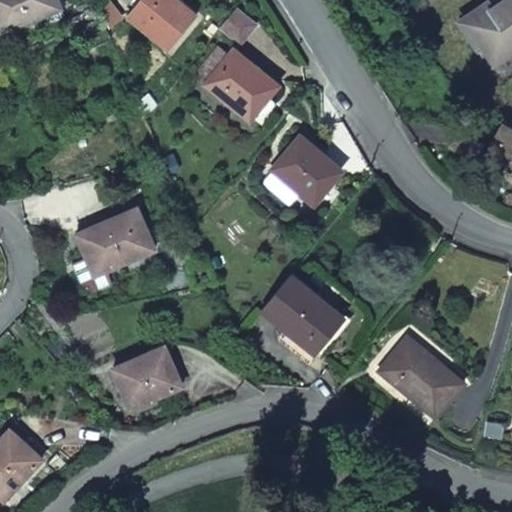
[(51,0),(0,0),(0,33),(56,11),(51,0)]
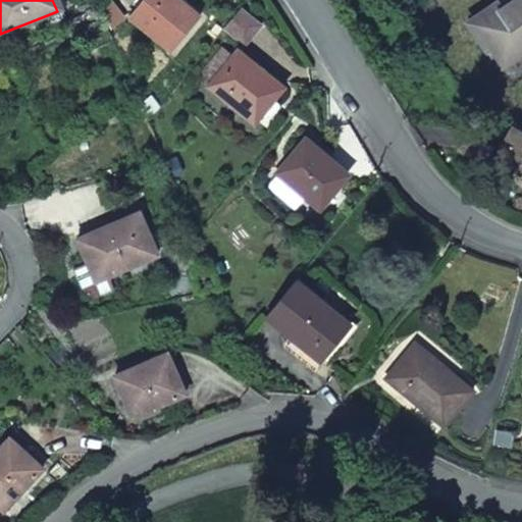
[(197,22),(170,0),(141,0),(126,17),(169,56),(197,22)]
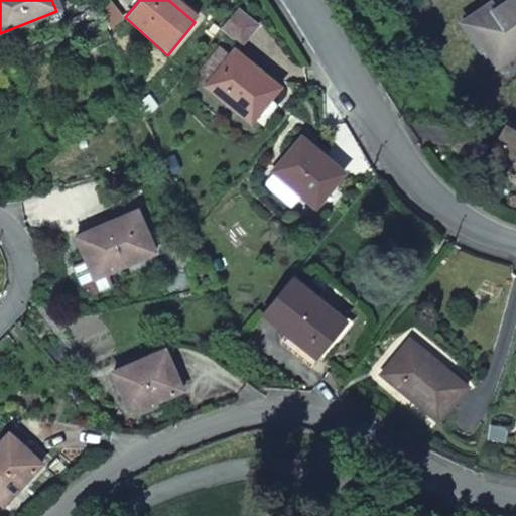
[(515,0),(508,0),(475,24),(504,66),(515,57),(515,0)]
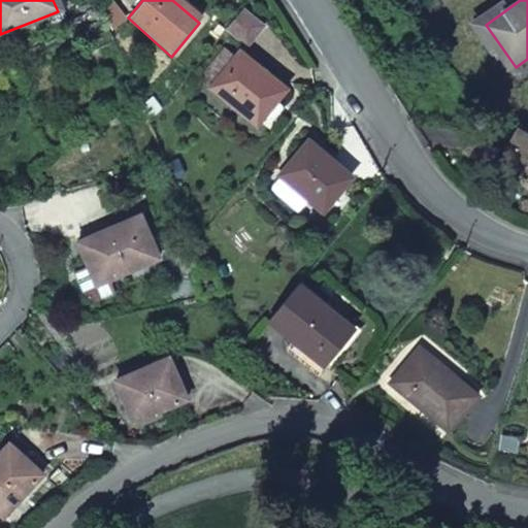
[(238,6),(222,26),(242,42),(259,23),(238,6)]
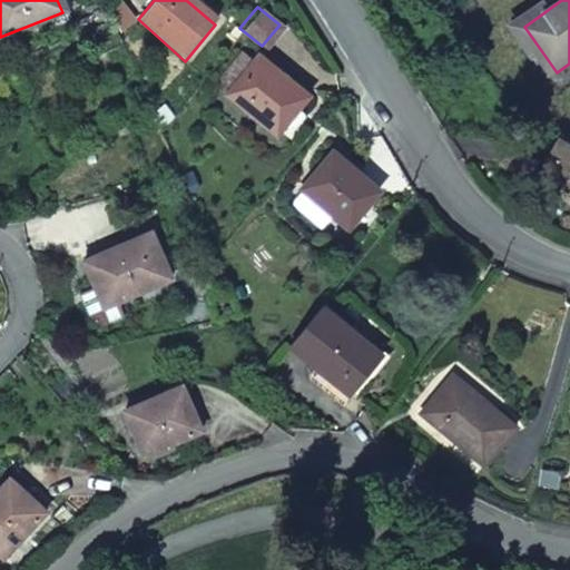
[(303,92),(255,55),(225,92),(274,130),(303,92)]
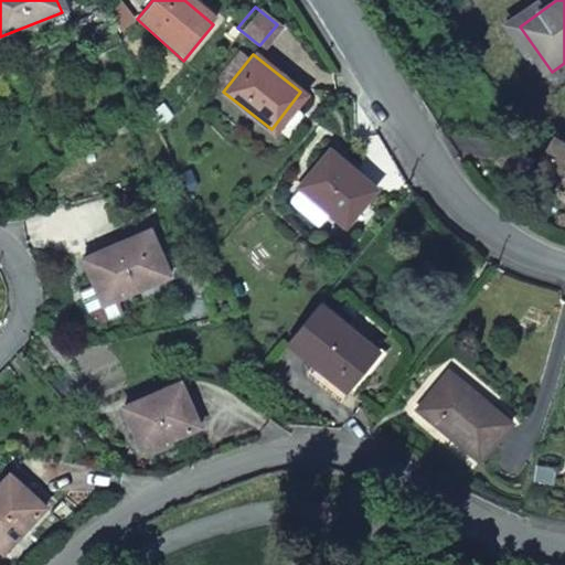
[(343,219),(374,182),(328,145),(297,182),(343,219)]
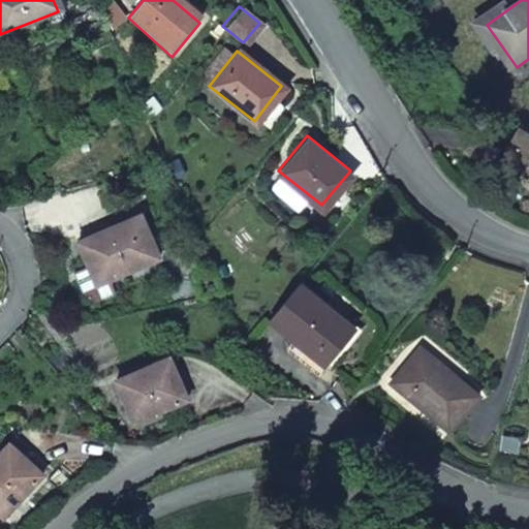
[(528,138),(527,138),(509,172),(528,181),(528,138)]
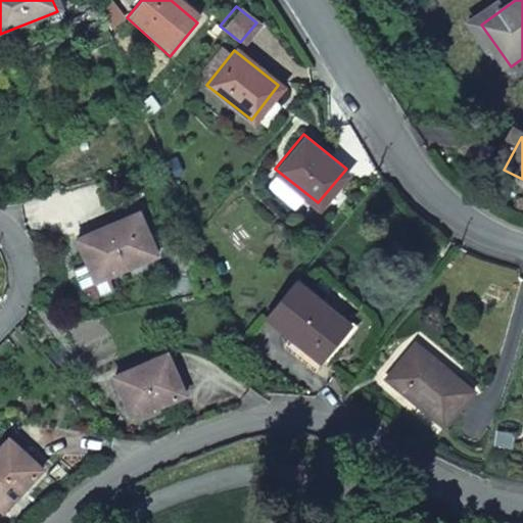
[(110,278),(158,257),(139,216),(78,241),(87,264),(95,284),(110,278)]
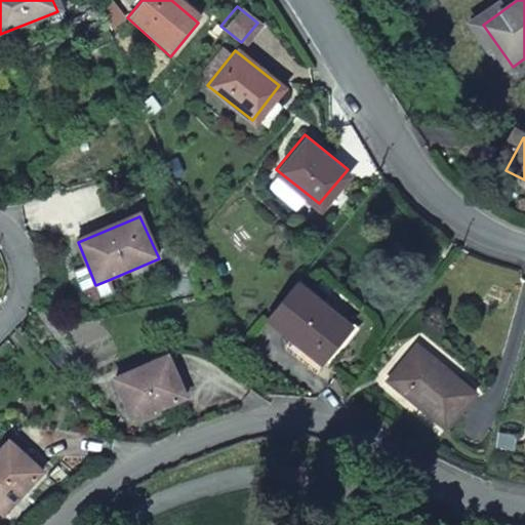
[(95,285),(87,265),(73,271),(84,295),(96,299),(115,291),(111,279),(95,285)]
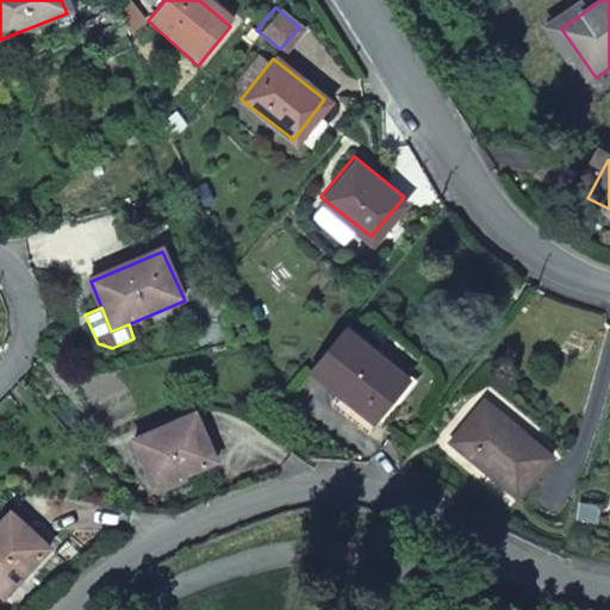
[(311,379),(374,439),(406,403),(386,384),(390,381),(346,340),(311,379)]
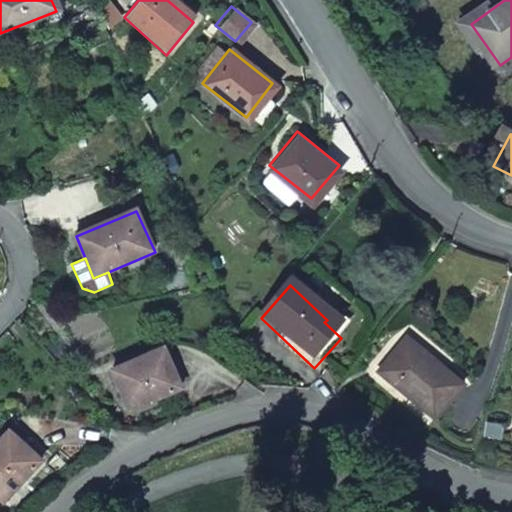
[(372,371),(428,415),(455,381),(424,356),(421,359),(398,339),(372,371)]
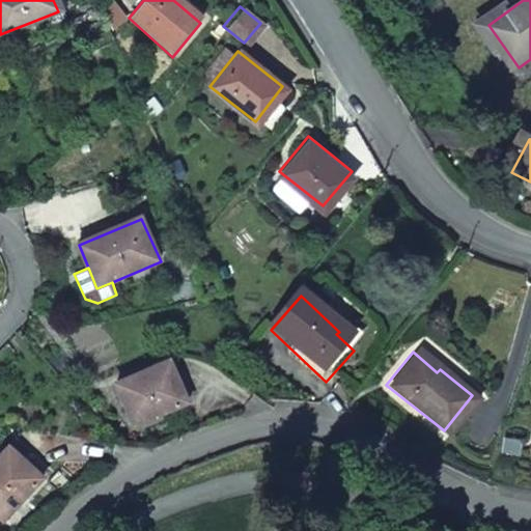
[(133,424),(188,400),(168,359),(115,384),(133,424)]
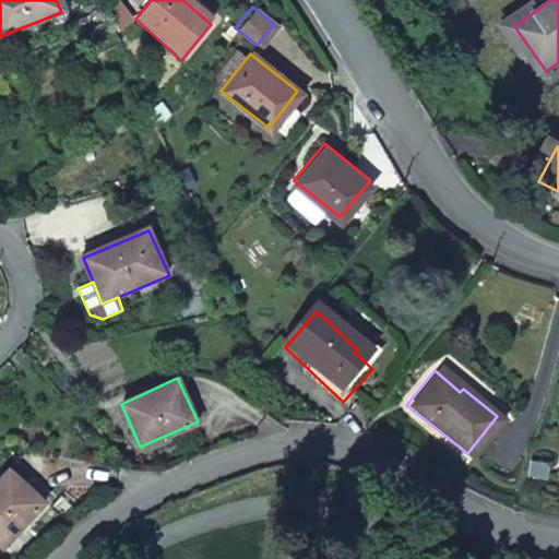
[(0,543),(4,547),(46,503),(12,471),(0,483),(0,543)]
